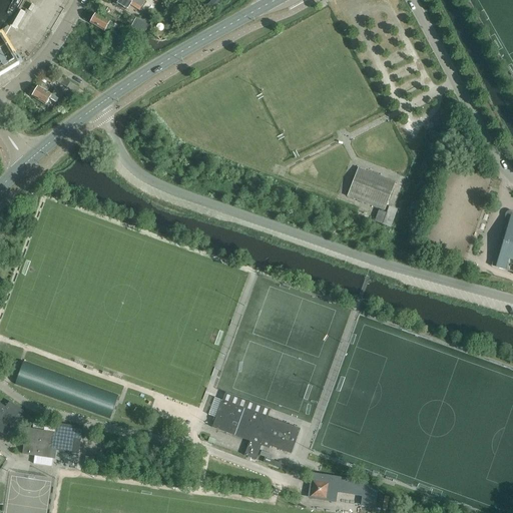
[(141,8),(128,0),(112,0),(112,1),(127,10),(130,5),(139,10),(141,8)]
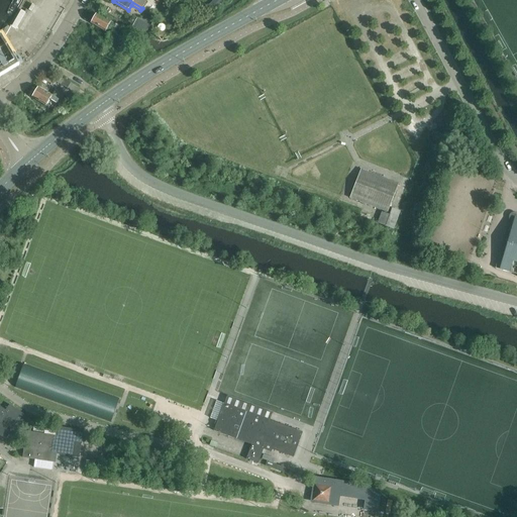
[(121,27),(116,25),(97,13),(91,23),(105,32),(109,25),(114,28),(120,31),(121,27)]
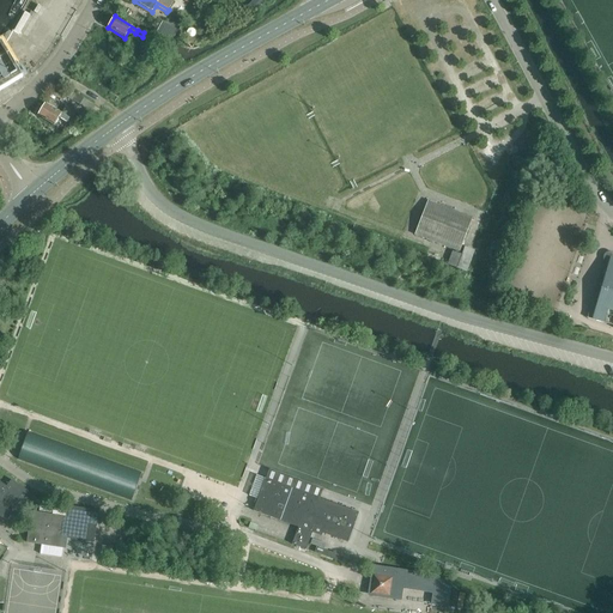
[(157,32),(173,42),(178,31),(163,22),(157,32)]
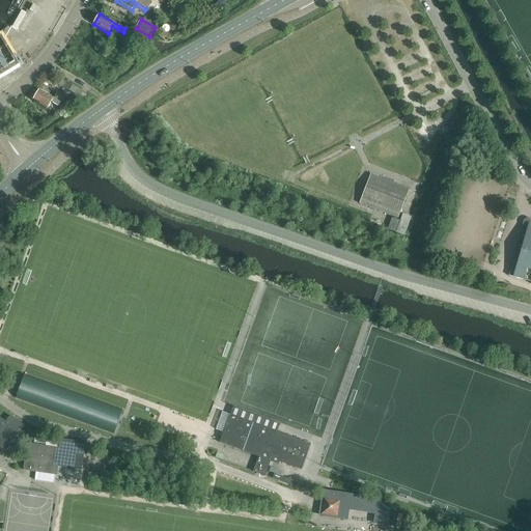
[(0,79),(20,67),(2,37),(0,37),(0,79)]
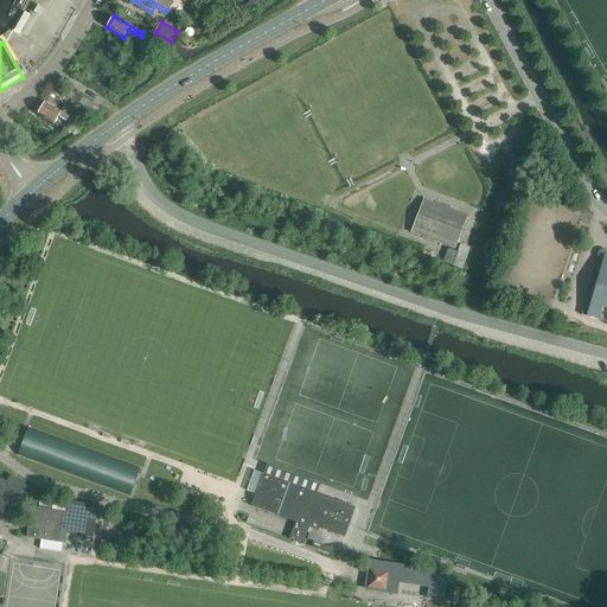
[(128,70),(133,74),(152,51),(148,48),(128,70)]
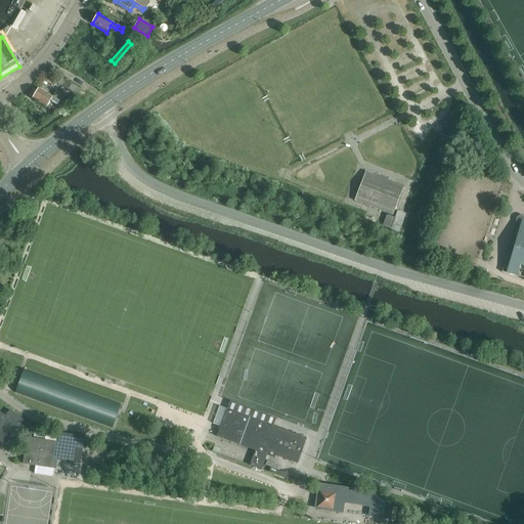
[(39,88),(37,92),(37,93),(34,93),(33,96),(33,98),(33,99),(47,107),(51,100),(57,104),(59,101),(61,102),(66,96),(56,91),(53,97),(39,88)]
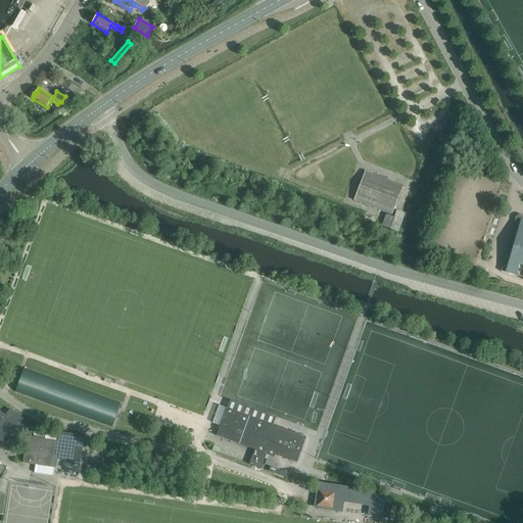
[(365,172),(353,200),(392,215),(403,186),(365,172)]
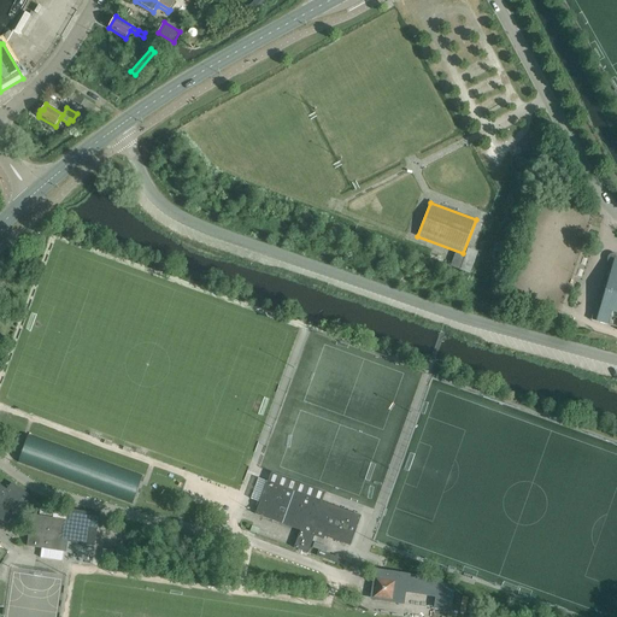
[(460,254),(456,268),(470,272),(476,257),(465,253),(464,256),(460,254)]
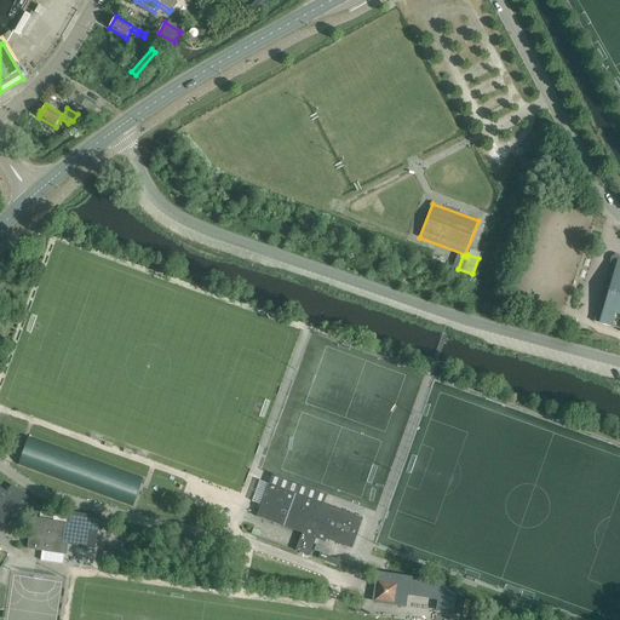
[(619,257),(616,257),(615,257),(613,258),(612,259),(612,260),(608,293),(607,297),(603,309),(598,308),(593,322),(610,327),(612,326),(619,328),(619,257)]
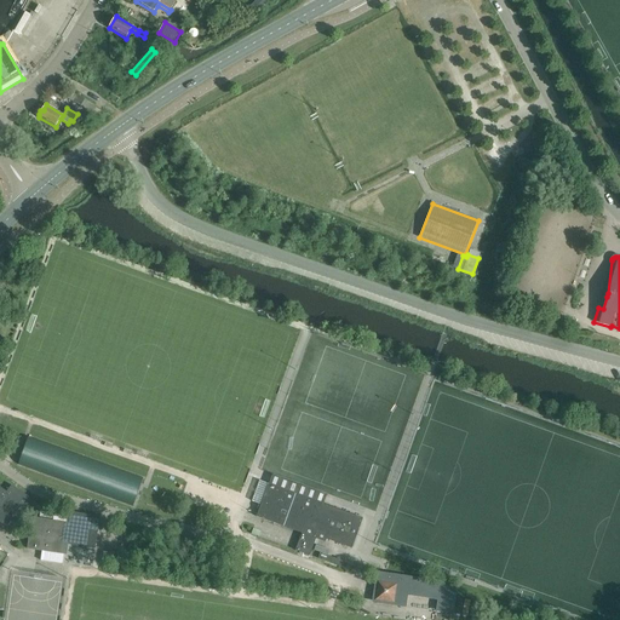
[(18,465),(133,506),(143,478),(28,437),(18,465)]
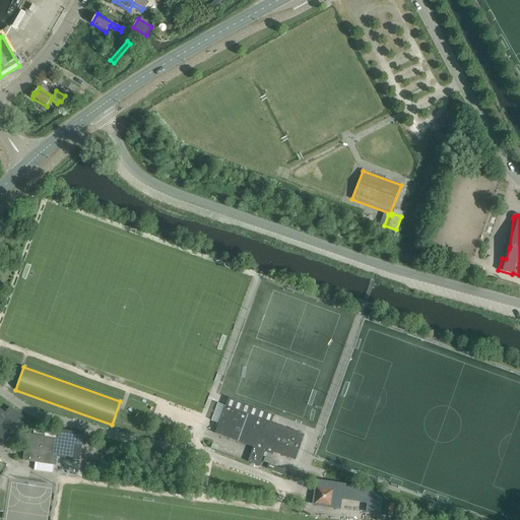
[(305,435),(226,406),(216,434),(254,447),(248,462),(260,466),(265,452),(273,455),(274,452),(296,460),(305,435)]
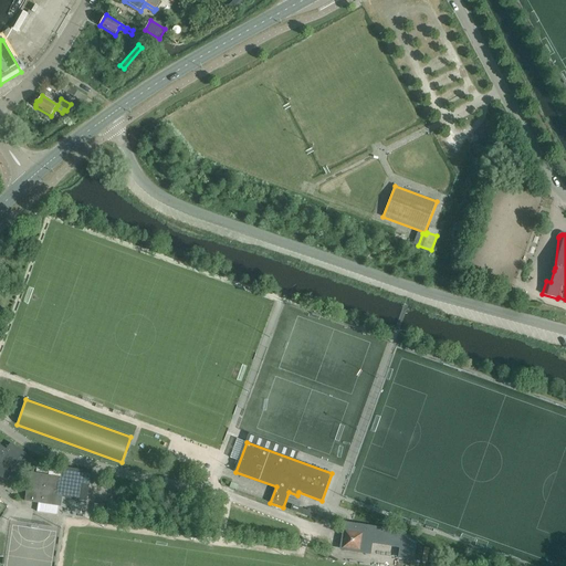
[(7,450),(0,444),(0,462),(2,464),(0,467),(0,475),(7,481),(27,453),(11,443),(7,450)]
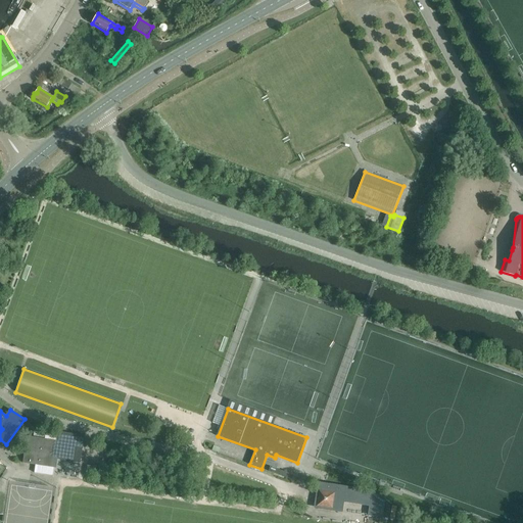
[(57,441),(28,436),(25,463),(55,468),(57,458),(82,462),(86,435),(58,431),(57,441)]
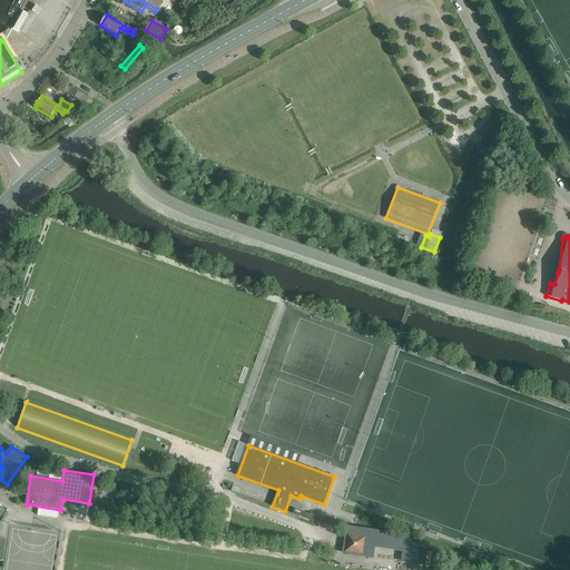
[(293,513),(317,523),(320,518),(294,509),(293,513)]
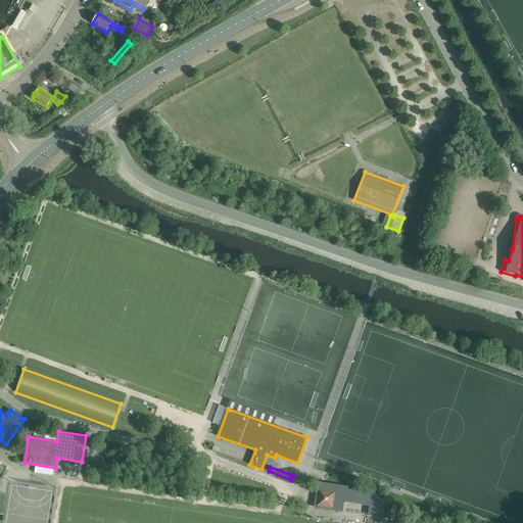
[(370,515),(382,517),(385,496),(373,494),(374,491),(327,485),(320,483),(319,484),(316,508),(339,511),(340,506),(342,506),(343,501),(371,505),(370,515)]
